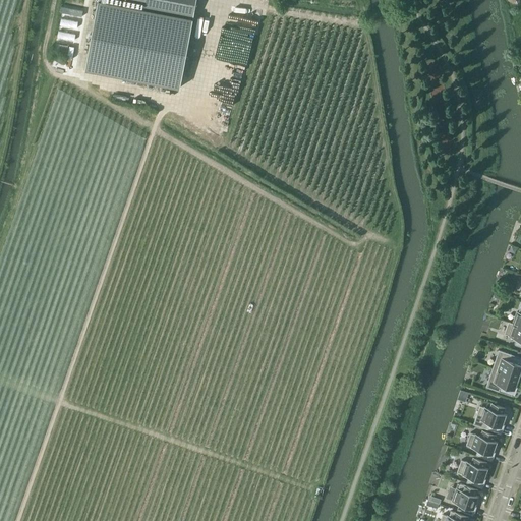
[(98,0),(84,70),(180,88),(195,0),(98,0)]
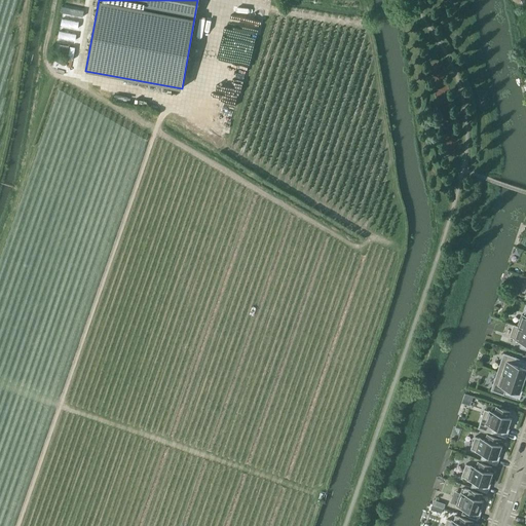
[(254,54),(254,43),(234,43),(234,54),(254,54)]
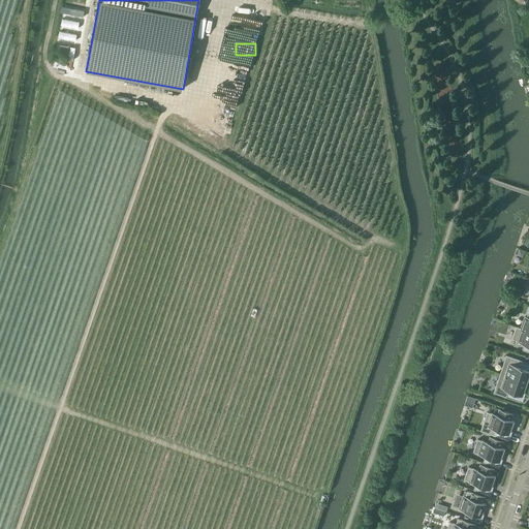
[(230,96),(232,90),(214,86),(213,92),(230,96)]
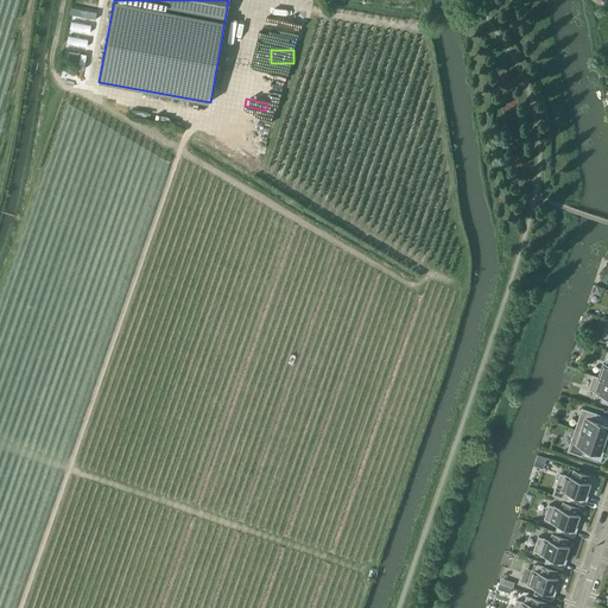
[(235,115),(257,120),(258,113),(238,108),(235,115)]
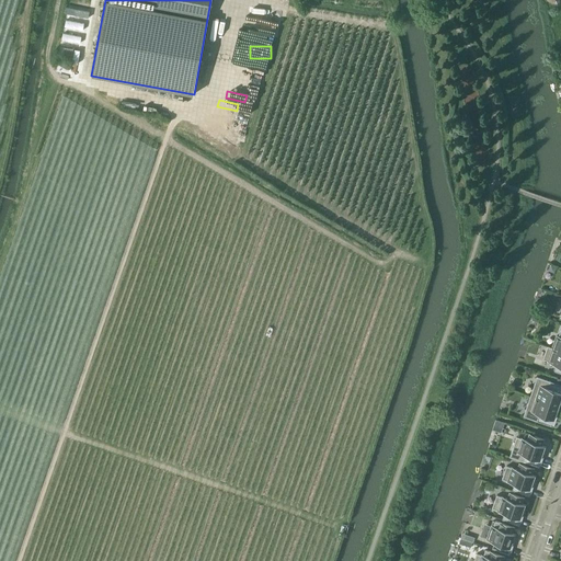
[(251,113),(252,106),(240,103),(238,111),(251,113)]
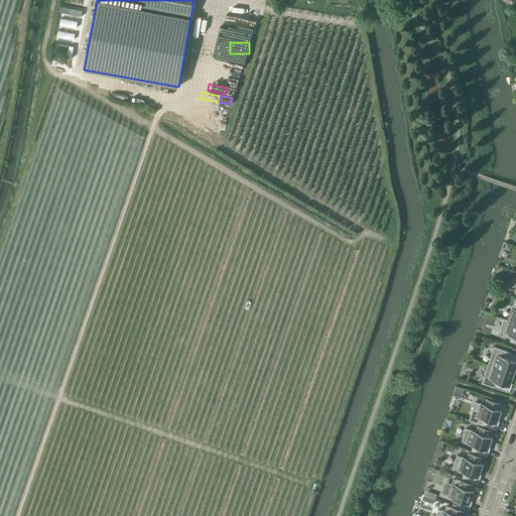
[(221,128),(226,129),(229,107),(224,106),(221,128)]
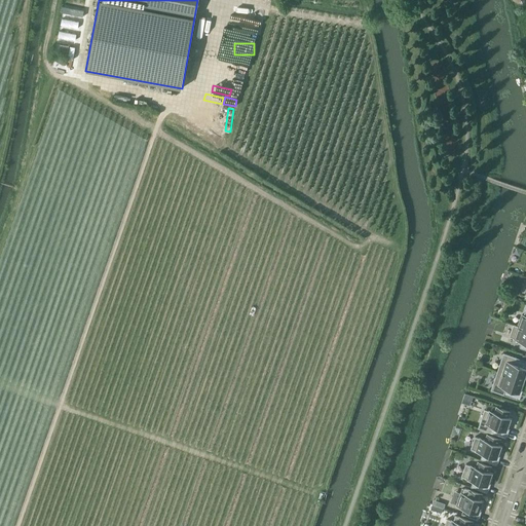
[(202,129),(202,116),(212,116),(213,111),(194,110),(193,128),(202,129)]
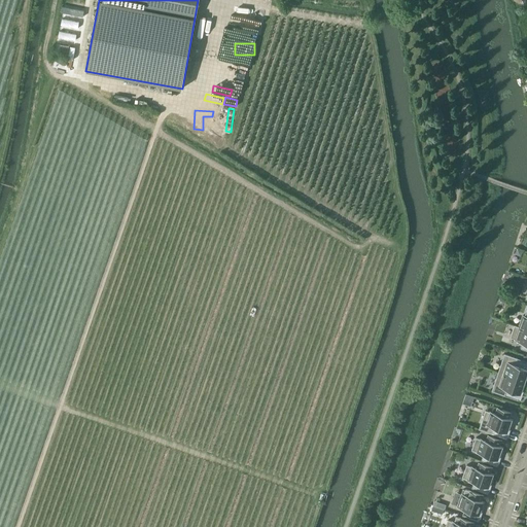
[(514,325),(514,326),(526,330),(526,309),(526,310),(524,316),(523,316),(519,327),(514,325)]
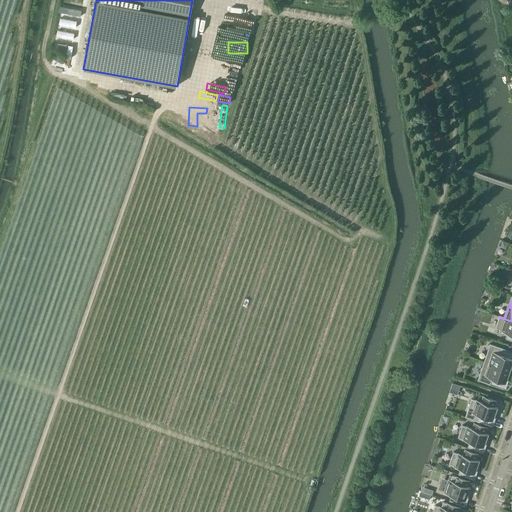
[(511,321),(499,317),(495,328),(508,333),(505,339),(511,341),(511,321)]
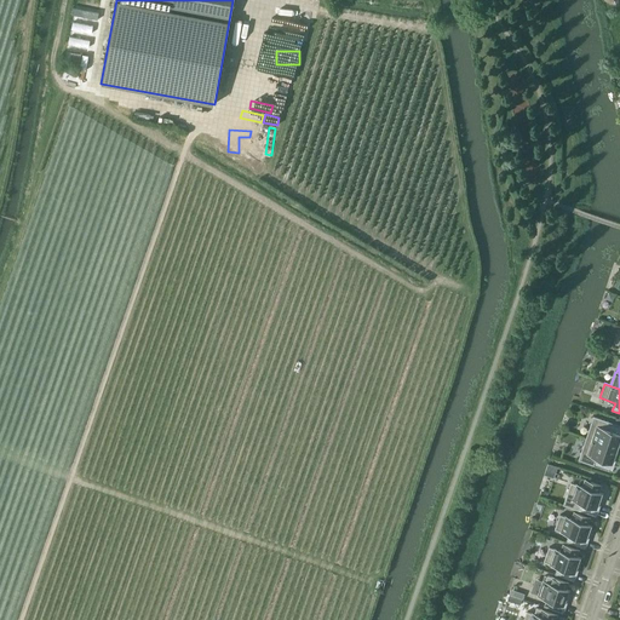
[(619,425),(593,417),(586,438),(619,449),(619,445),(619,441),(619,437),(619,425)]
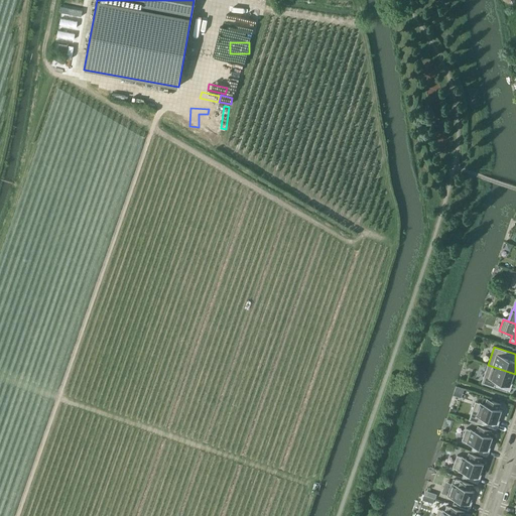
[(515,374),(488,365),(481,383),(507,392),(510,383),(511,380),(512,381),(515,374)]
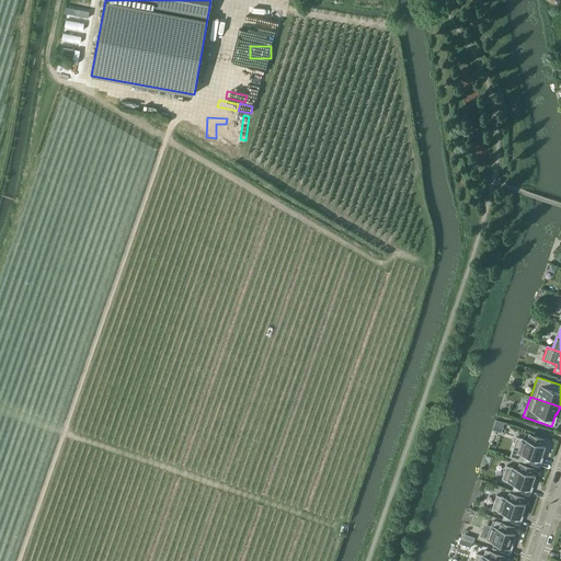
[(504,423),(497,421),(495,421),(493,426),(492,431),(494,431),(501,433),(502,430),(504,423)]
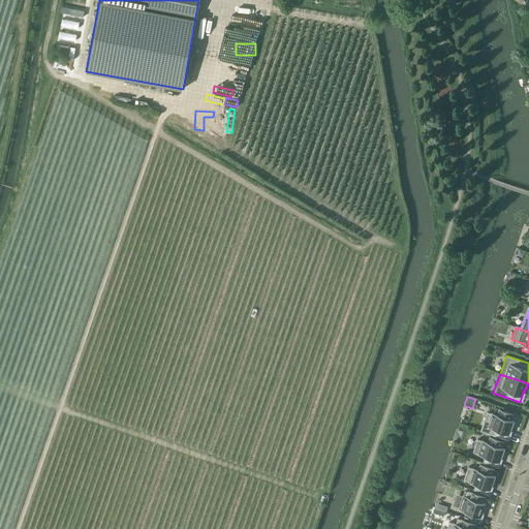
[(497,415),(487,412),(480,431),(508,441),(508,440),(506,439),(509,431),(510,428),(512,429),(515,422),(510,421),(512,414),(502,411),(499,410),(497,415)]
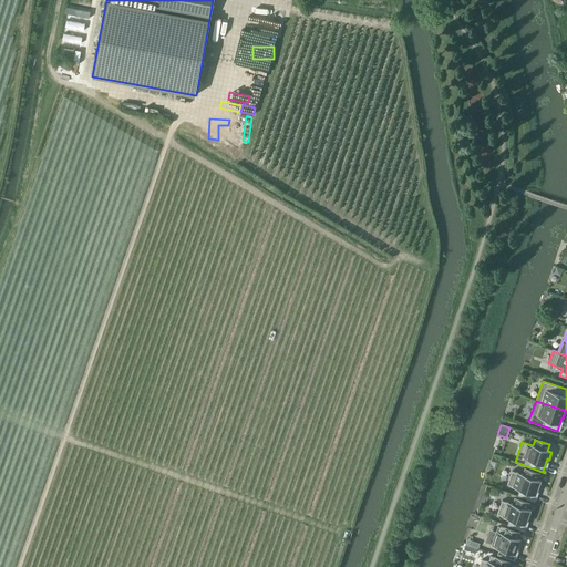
[(525,468),(523,475),(512,471),(507,485),(519,490),(517,496),(535,502),(535,501),(533,501),(537,488),(539,490),(542,482),(537,480),(539,474),(528,470),(525,468)]
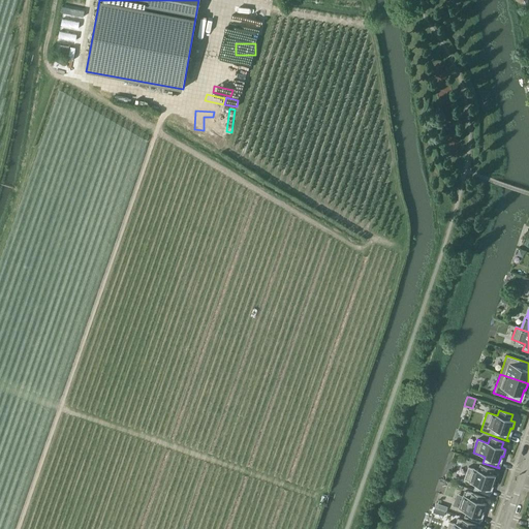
[(480,465),(478,471),(468,467),(464,479),(475,484),(473,491),(490,496),(490,495),(488,494),(492,484),(494,484),(496,476),(492,475),(493,470),(484,466),(480,465)]
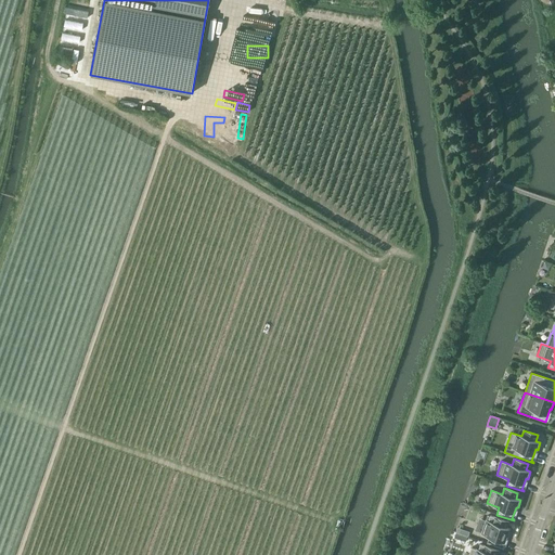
[(507,537),(511,529),(506,528),(507,521),(490,516),(488,521),(486,520),(481,534),(489,537),(487,543),(504,550),(504,549),(502,547),(506,536),(507,537)]
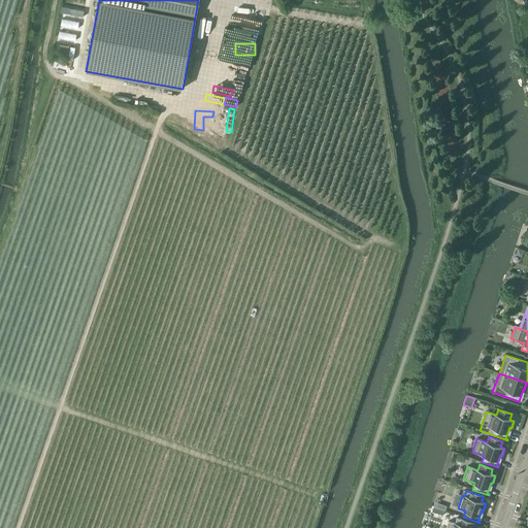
[(443,515),(447,504),(435,501),(432,510),(443,515)]
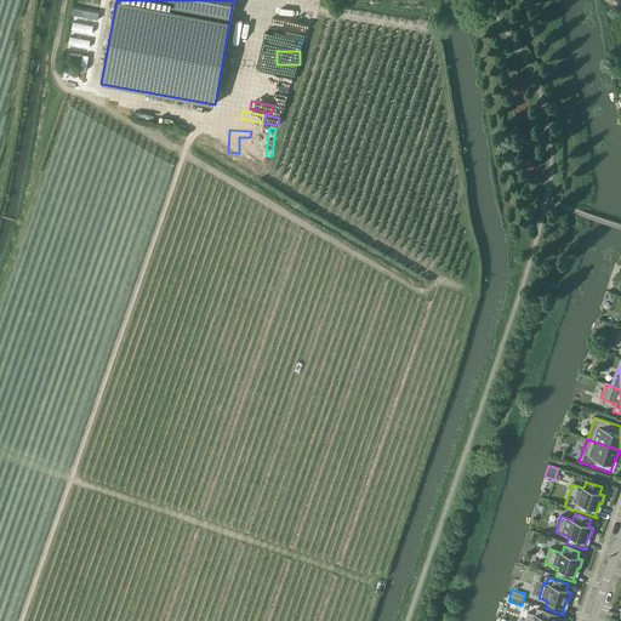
[(528,613),(524,620),(554,620),(557,616),(537,609),(535,616),(528,613)]
